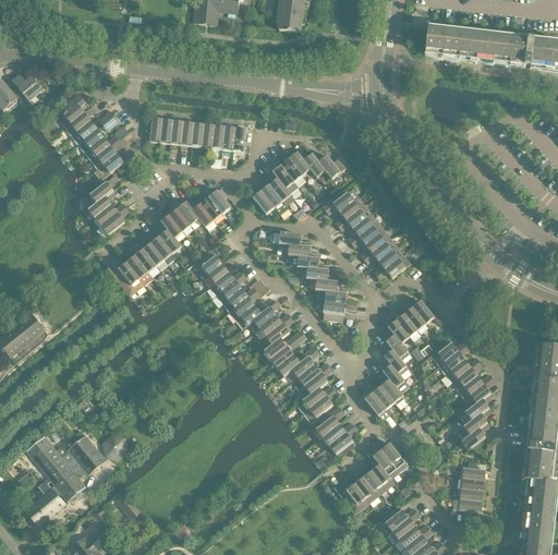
[(196,0),(194,23),(216,25),(218,9),(223,9),(223,11),(238,12),(239,0),(196,0)]
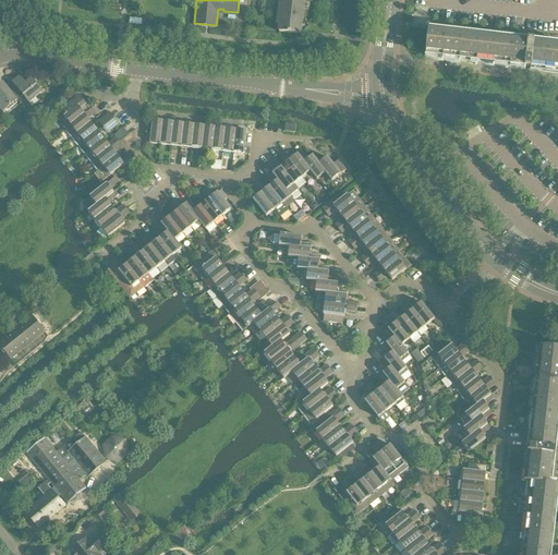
[(280,23),(279,29),(296,31),(298,31),(299,21),(301,22),(301,21),(302,7),(300,7),(301,0),(282,0),(282,1),(282,4),(281,4),(281,10),(280,23)]
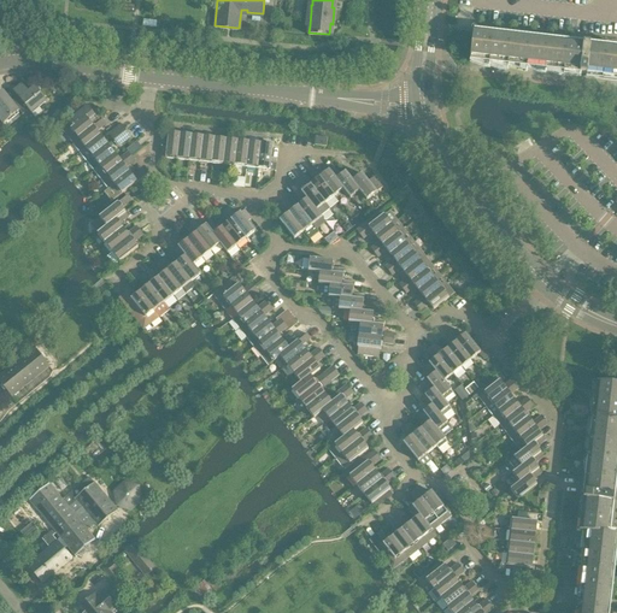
[(474,31),(470,59),(616,75),(616,47),(591,45),(591,41),(548,36),(548,40),(474,31)]
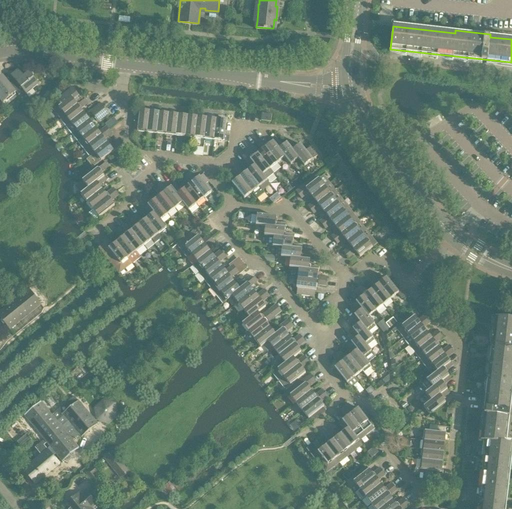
[(15,78),(10,82),(19,93),(24,89),(26,92),(38,82),(29,70),(23,74),(18,67),(11,73),(15,78)]
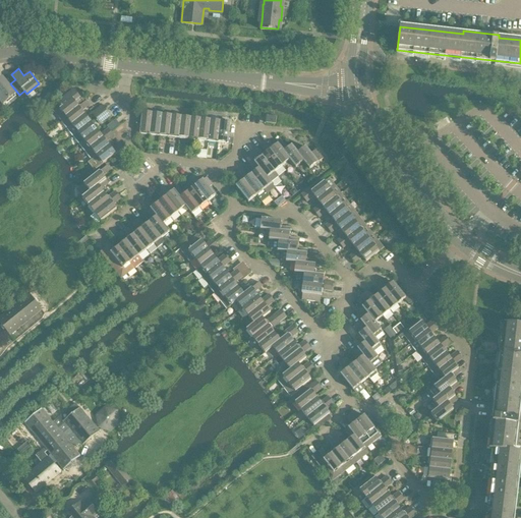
[(0,99),(2,102),(16,91),(10,83),(3,75),(0,77),(0,99)]
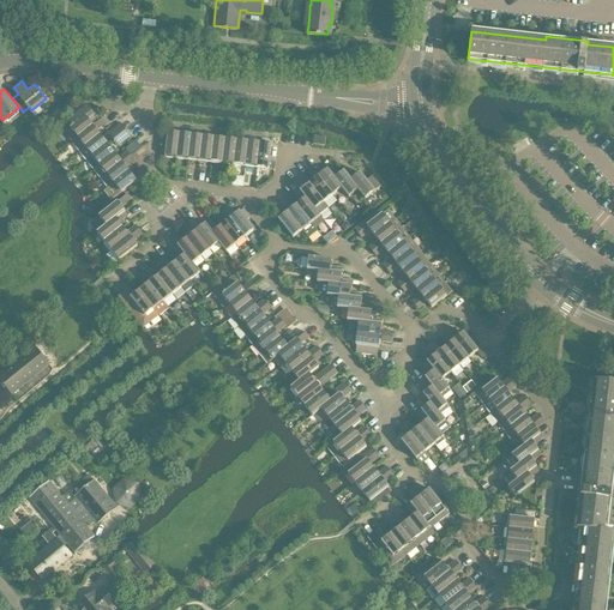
[(68,119),(61,124),(73,139),(102,116),(100,113),(95,116),(92,114),(95,112),(88,103),(79,109),(77,107),(73,110),(66,115),(68,119)]
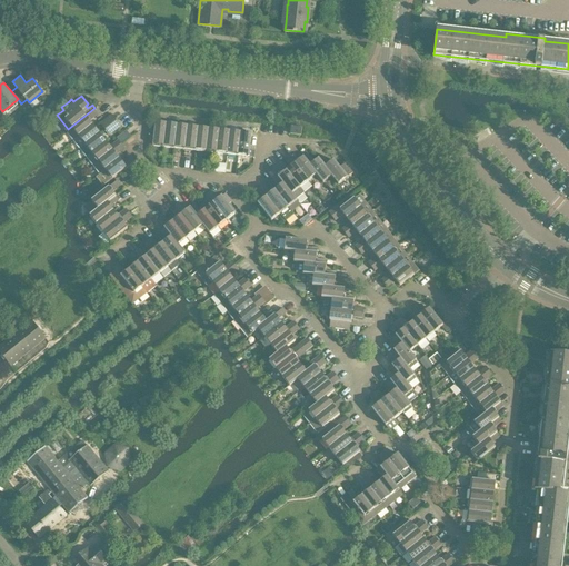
[(95,108),(68,129),(75,138),(93,123),(90,118),(98,112),(95,108)]
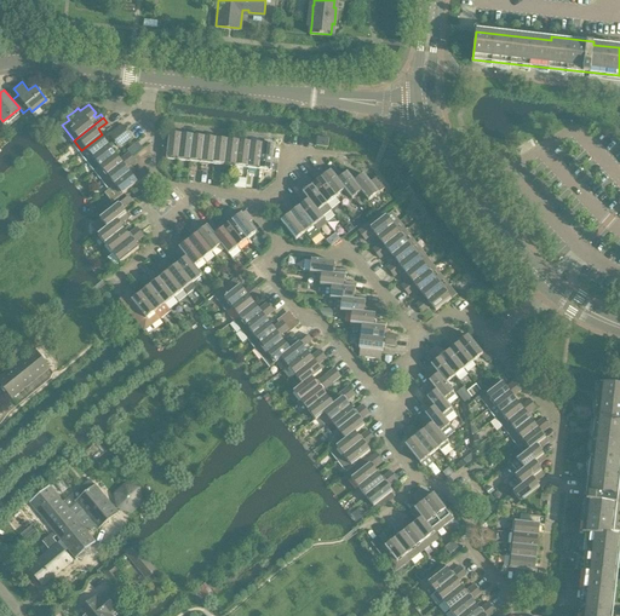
[(109,132),(115,138),(127,128),(122,122),(109,132)]
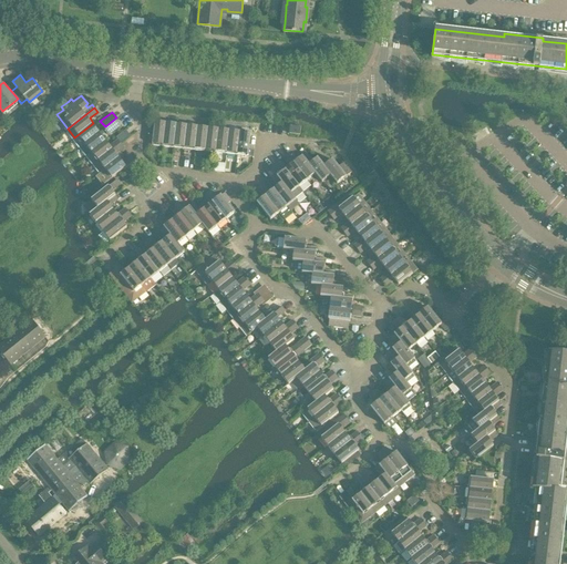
[(116,118),(105,126),(110,133),(121,124),(116,118)]
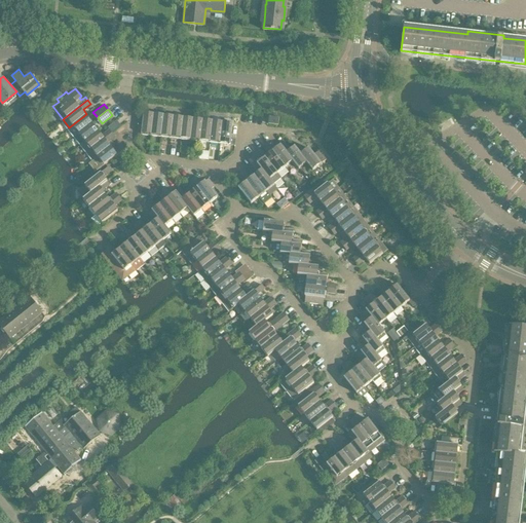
[(141,133),(151,134),(154,111),(144,110),(141,133)]
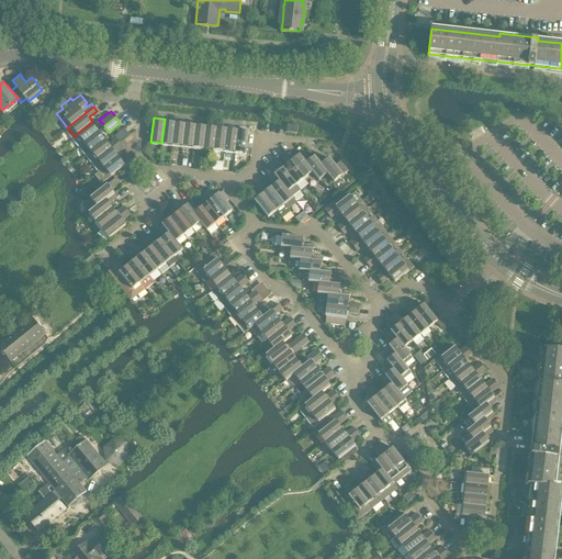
[(161,143),(172,144),(175,120),(165,119),(161,143)]
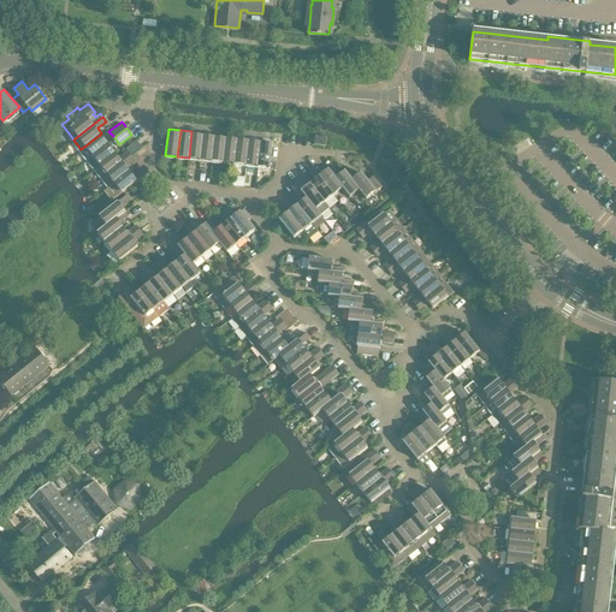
[(189,158),(200,159),(203,134),(191,131),(189,158)]
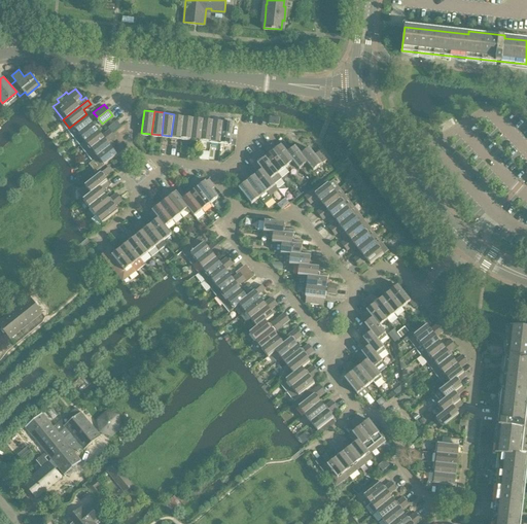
[(86,114),(69,128),(75,135),(93,121),(86,114)]
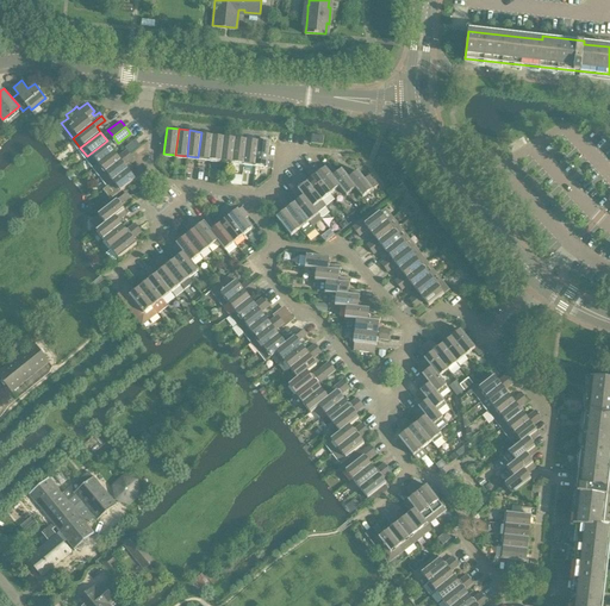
[(198,157),(210,158),(212,133),(201,132),(198,157)]
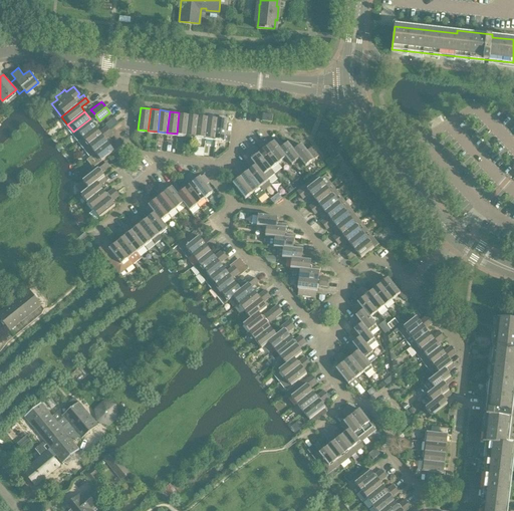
[(262,118),(272,119),(273,112),(263,111),(263,112),(262,118)]
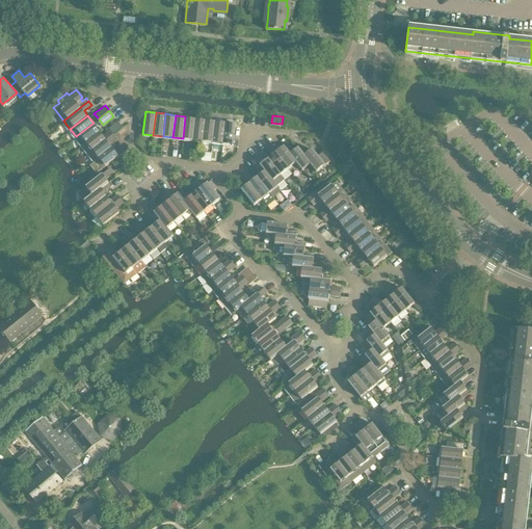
[(183,138),(192,140),(195,117),(185,116),(183,138)]
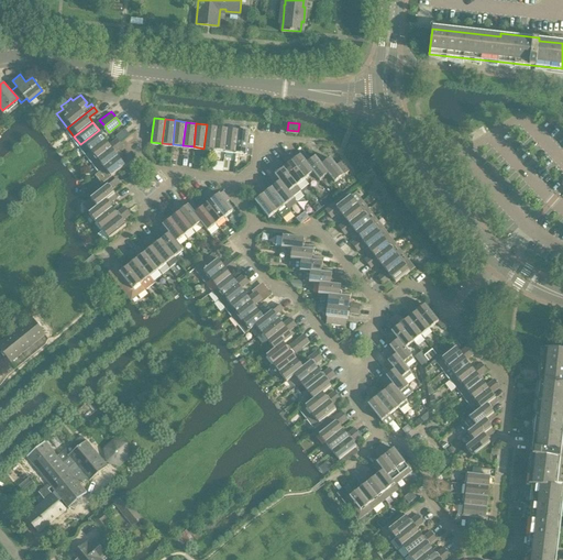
[(203,149),(214,150),(217,125),(207,124),(203,149)]
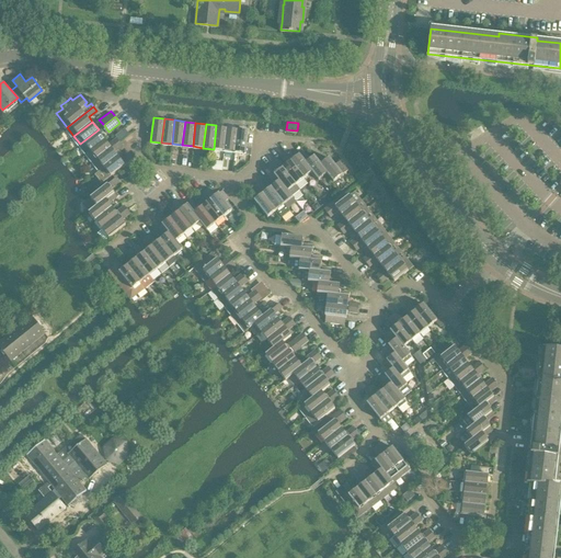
[(214,149),(224,150),(227,126),(216,125),(214,149)]
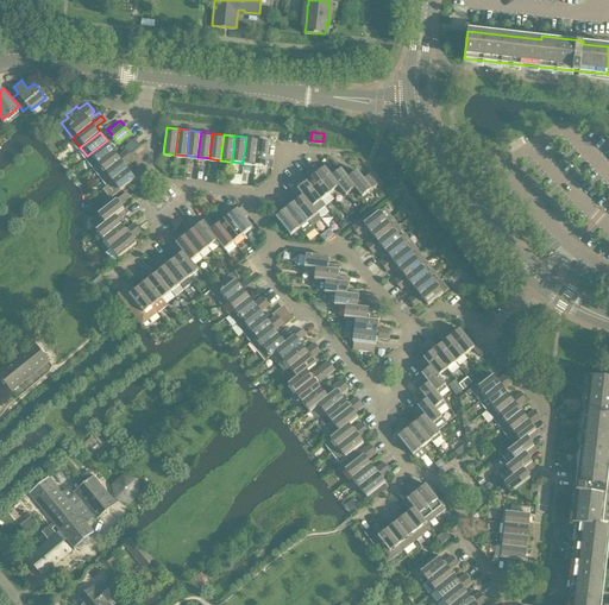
[(243,163),(255,164),(257,138),(246,137),(243,163)]
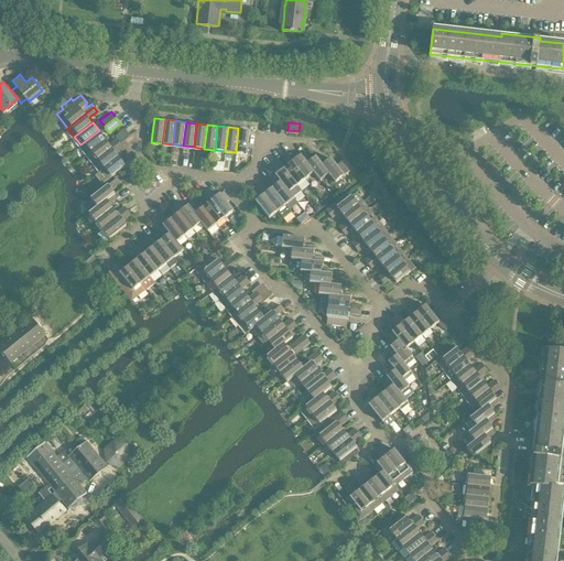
[(238,128),(236,152),(247,153),(249,129),(238,128)]
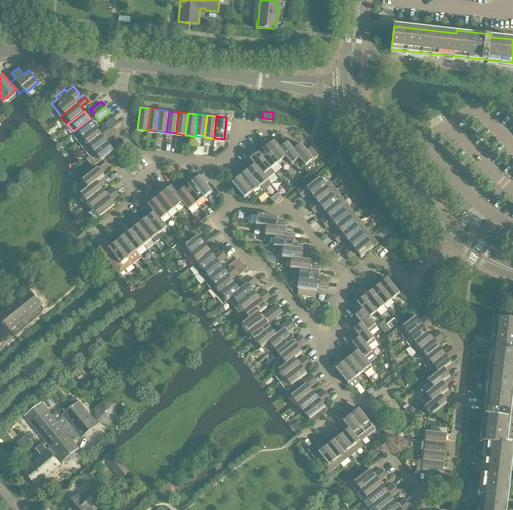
[(90,118),(73,131),(79,139),(96,126),(90,118)]
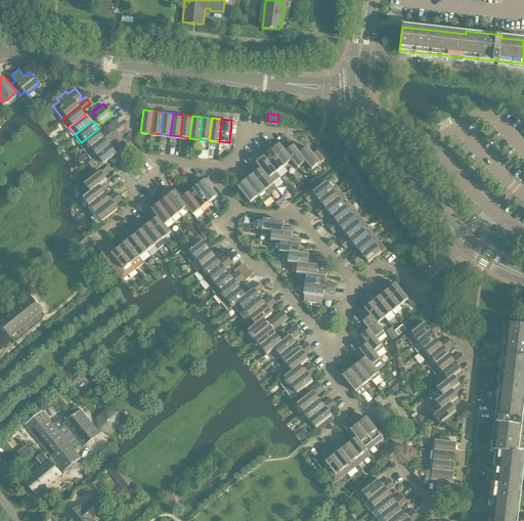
[(98,129),(81,142),(87,150),(112,130),(108,127),(101,133),(98,129)]
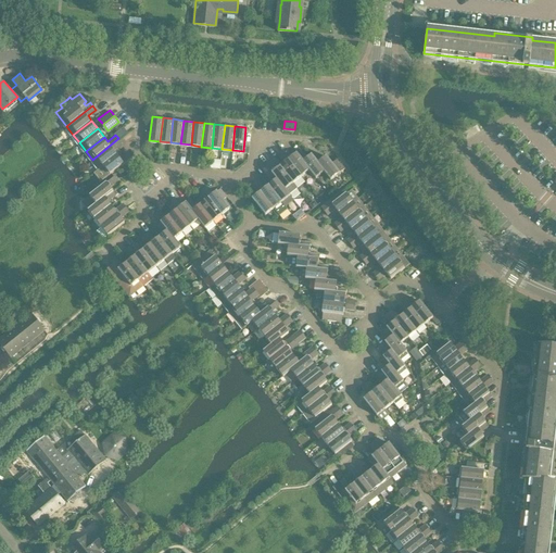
[(118,138),(92,160),(99,167),(117,153),(113,149),(122,142),(118,138)]
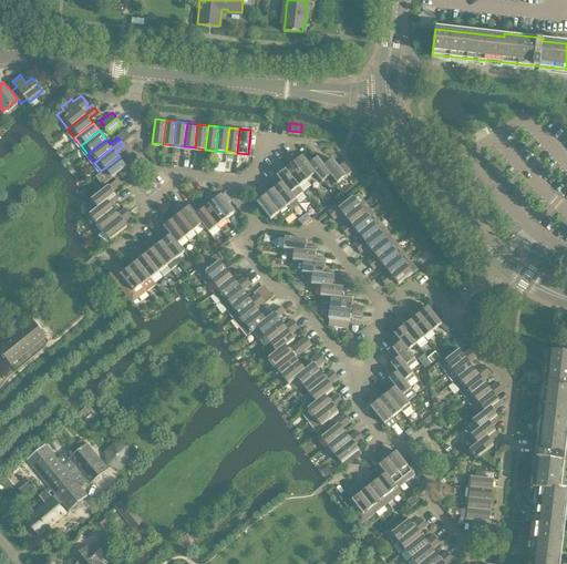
[(291,150),(287,153),(307,177),(316,172),(302,154),(298,157),(291,150)]
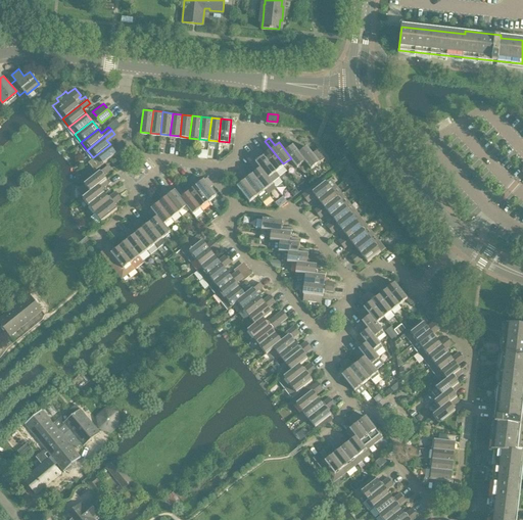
[(282,139),(279,142),(291,158),(297,166),(304,159),(292,144),(288,147),(282,139)]
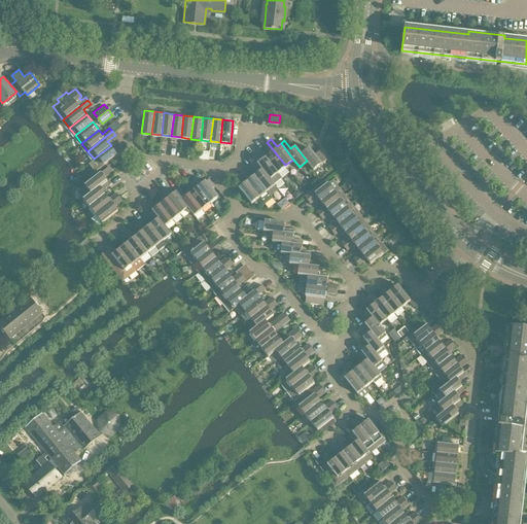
[(267,142),(264,144),(270,152),(266,155),(278,171),(285,165),(267,142)]
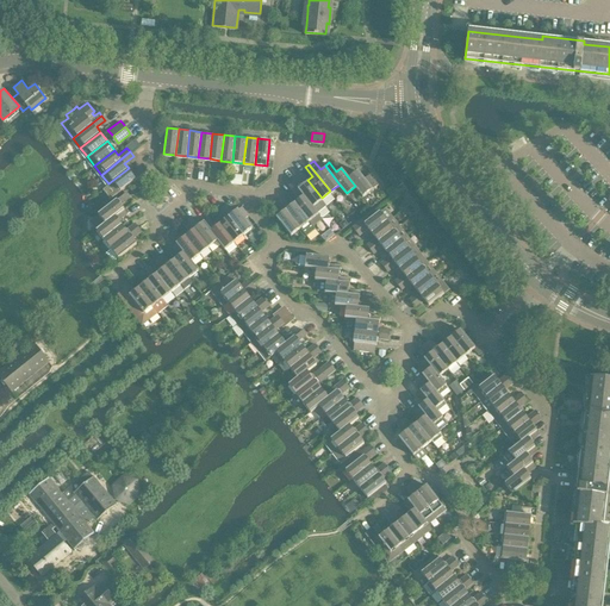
[(346,164),(341,168),(355,186),(362,195),(378,182),(371,173),(363,177),(358,169),(353,174),(346,164)]
